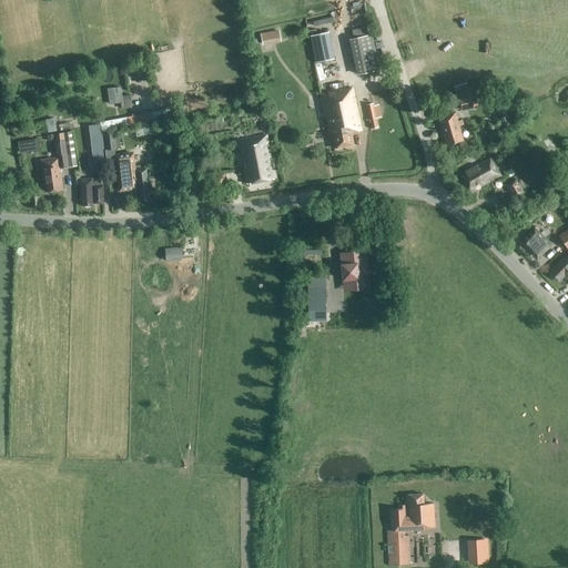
[(279,31),(260,34),(262,46),(281,42),(279,31)]
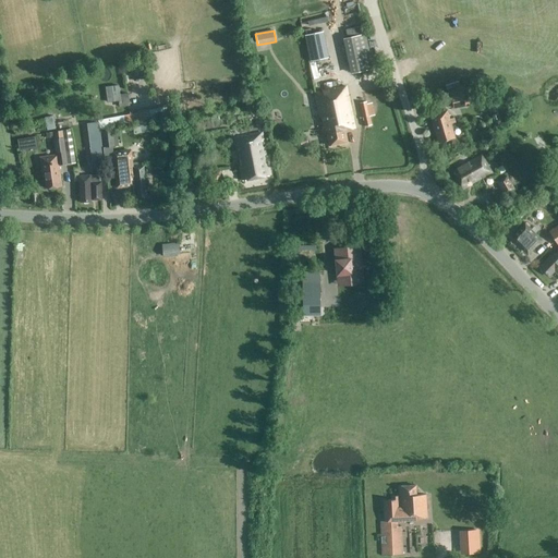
[(310,62),(327,59),(323,33),(305,36),(310,62)]
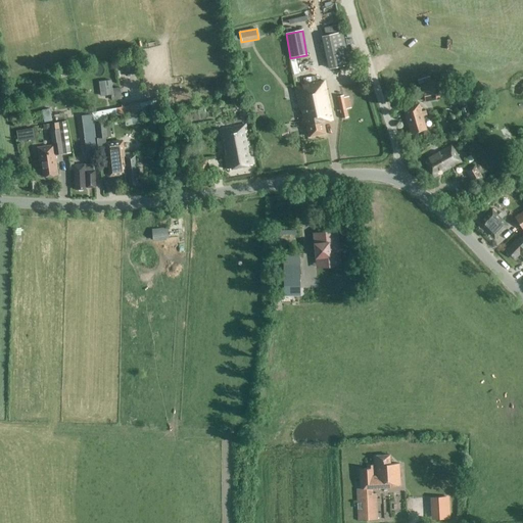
[(350,64),(342,32),(324,36),(331,68),(350,64)]
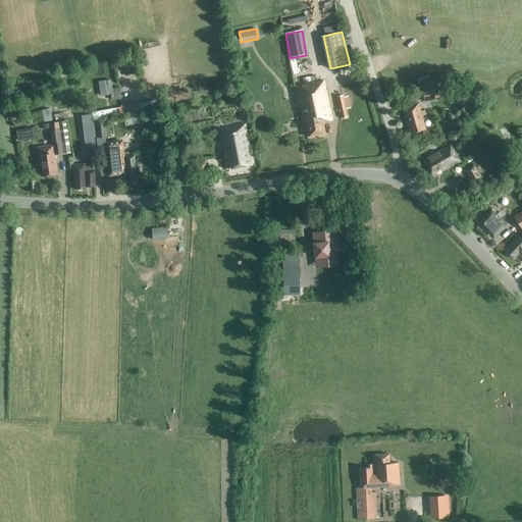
[(128,58),(131,75),(139,74),(137,57),(128,58)]
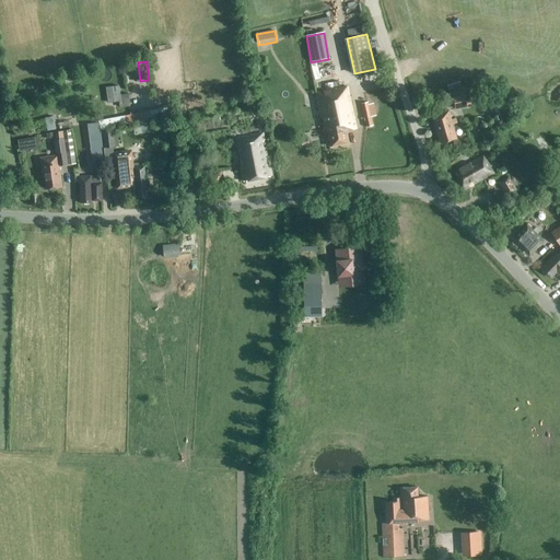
[(311,70),(314,80),(324,77),(322,67),(311,70)]
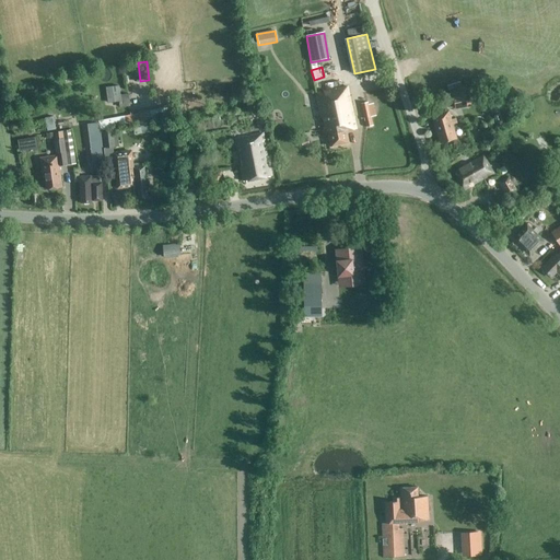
[(121,102),(120,90),(119,85),(105,88),(107,103),(121,102)]
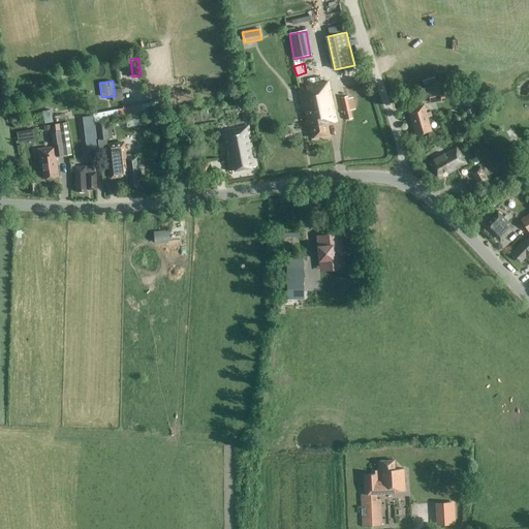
[(328,82),(298,89),(307,128),(310,127),(313,139),(330,135),(327,124),(337,122),(328,82)]
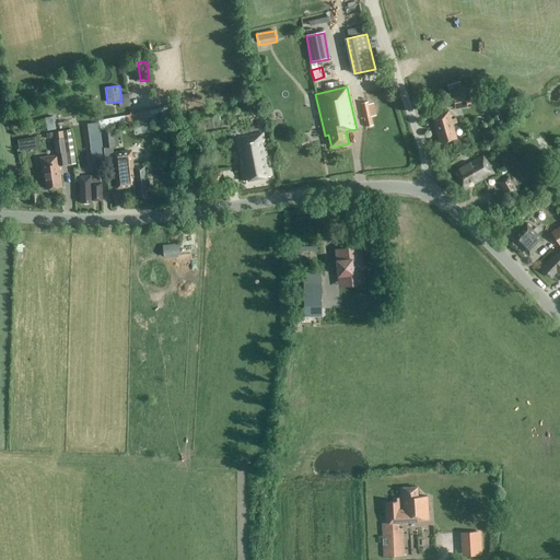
[(453,98),(455,109),(471,106),(469,95),(453,98)]
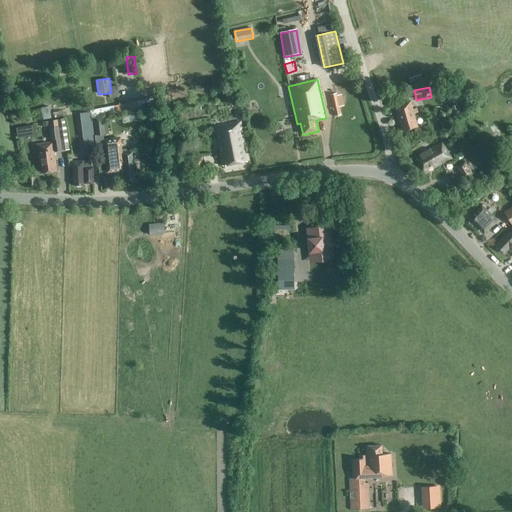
[(95,148),(91,119),(162,105),(160,89),(151,90),(152,98),(90,111),(90,113),(80,114),(84,149),(95,148)]
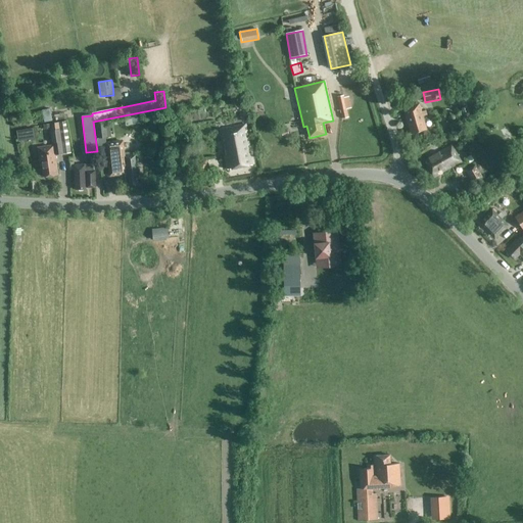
[(343,96),(337,97),(342,120),(348,117),(343,96)]
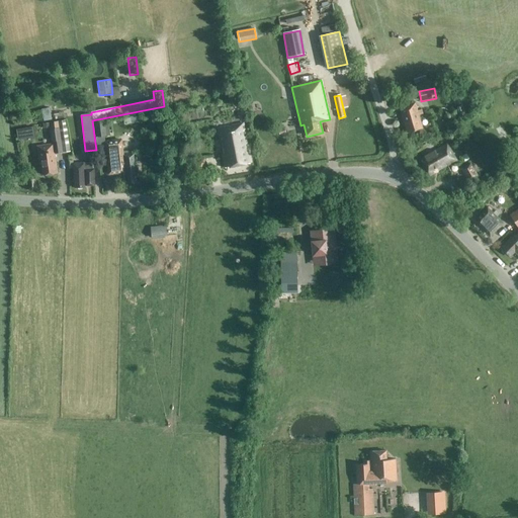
[(415,103),(400,107),(407,133),(422,128),(419,115),(422,114),(421,110),(418,111),(415,103)]
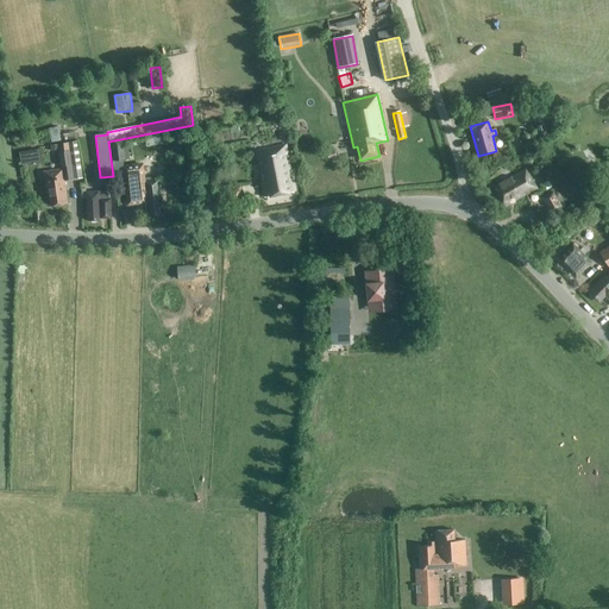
[(61,140),(57,126),(48,129),(51,143),(61,140)]
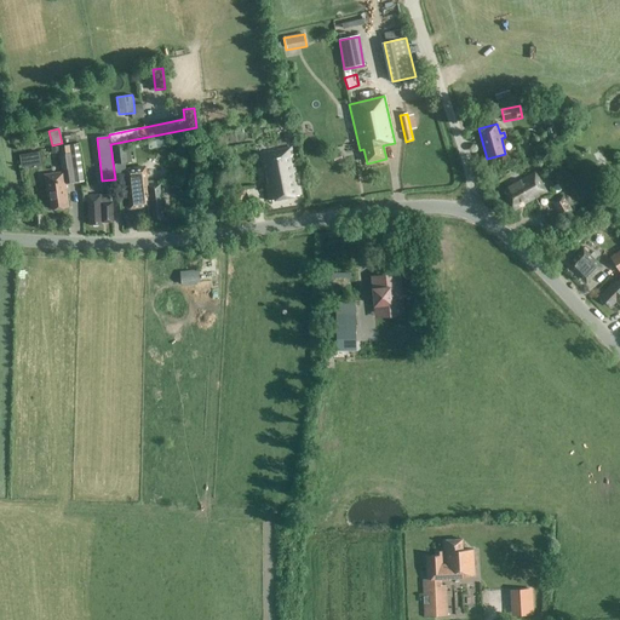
[(65,183),(74,182),(84,181),(78,144),(59,147),(63,172),(44,174),(47,197),(50,196),(52,210),(69,207),(65,183)]
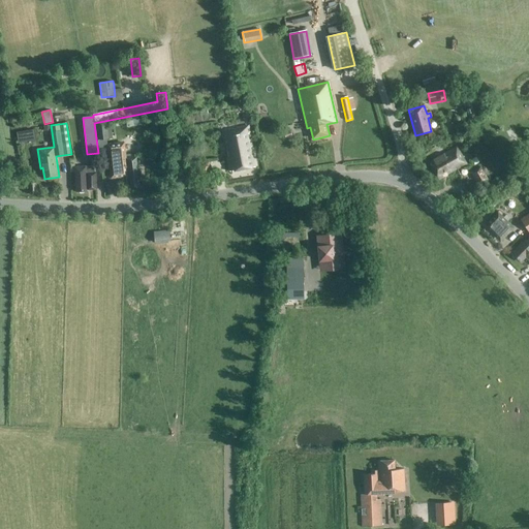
[(96,125),(97,141),(107,138),(106,124),(96,125)]
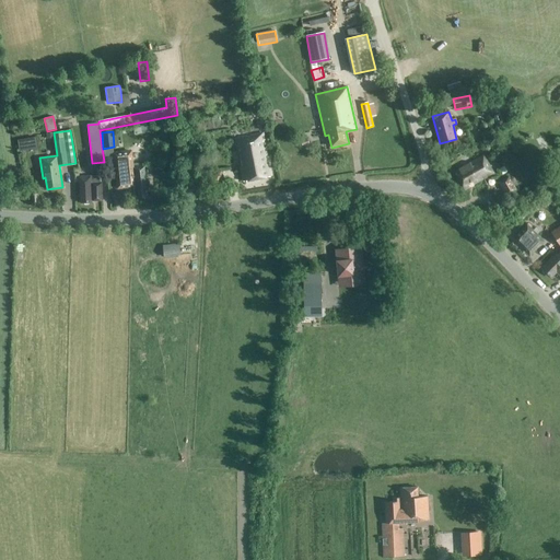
[(263,133),(234,139),(238,160),(242,159),(243,166),(240,167),(243,182),(271,176),(263,133)]
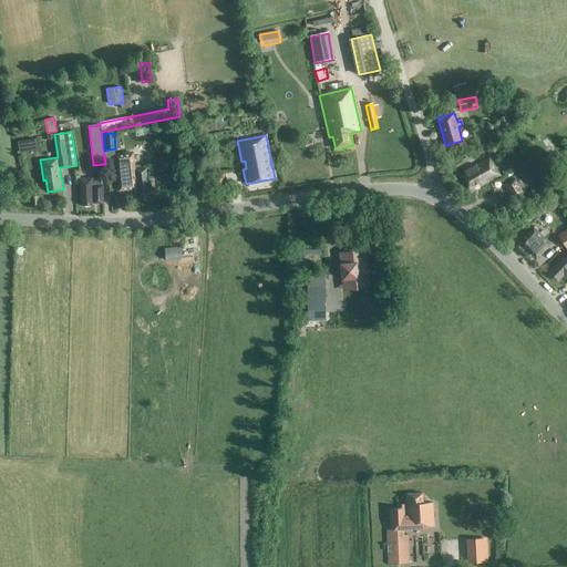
[(555,155),(562,177),(566,175),(566,157),(566,153),(555,155)]
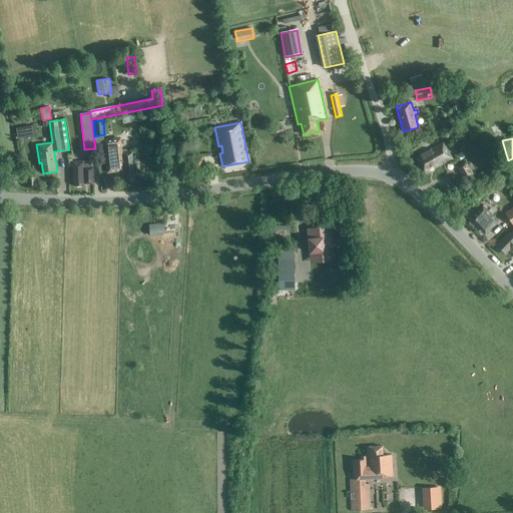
[(119,139),(103,141),(107,172),(122,171),(123,182),(135,180),(131,151),(121,152),(119,139)]
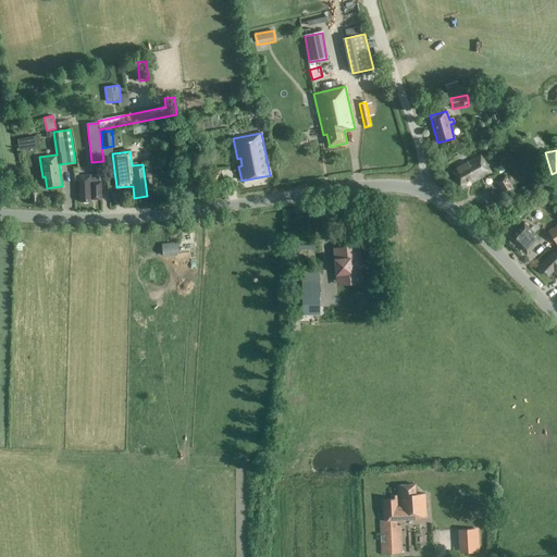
[(491,173),(481,156),(452,172),(461,189),(491,173)]
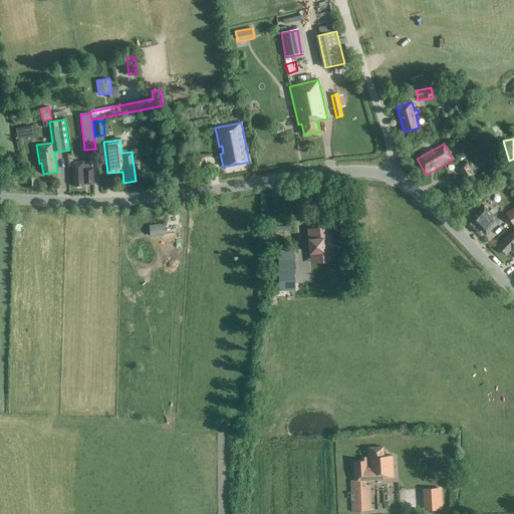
[(90,162),(72,163),(72,159),(68,160),(68,168),(73,168),(74,187),(84,187),(84,186),(94,185),(93,168),(91,169),(90,162)]
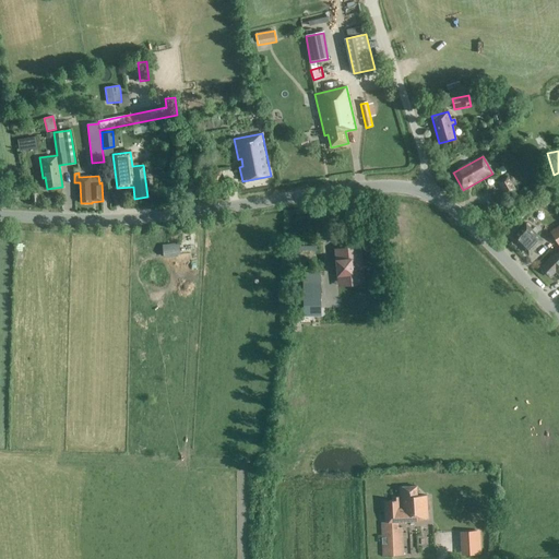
[(200,175),(202,187),(212,186),(210,173),(200,175)]
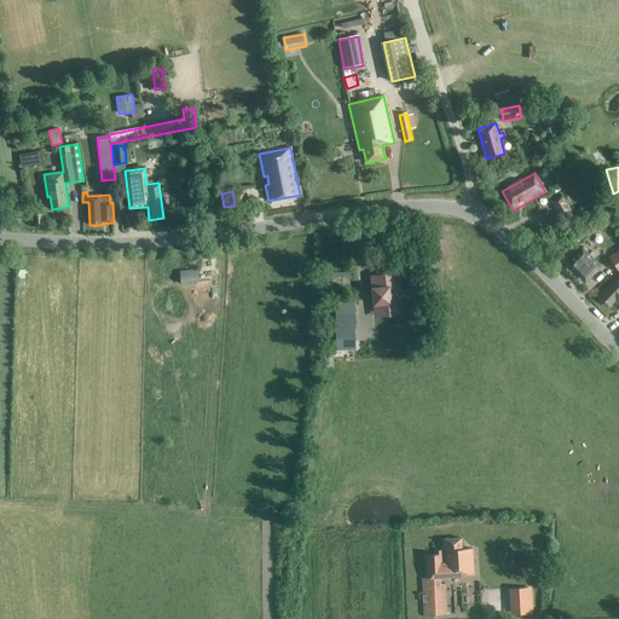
[(562,195),(551,202),(560,217),(571,212),(562,195)]
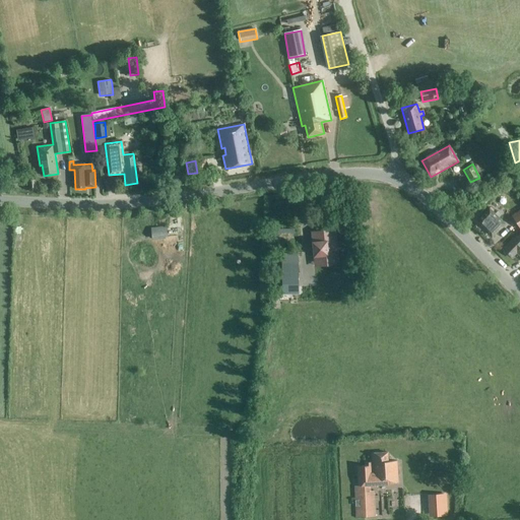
[(490,209),(476,221),(491,238),(505,224),(490,209)]
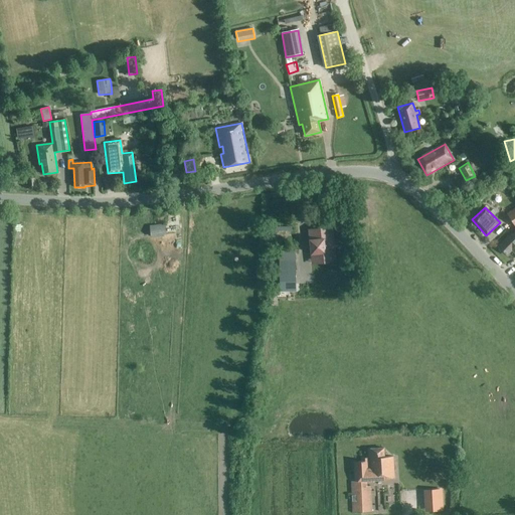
[(330,228),(313,230),(314,240),(311,241),(312,252),(315,251),(315,256),(333,255),(330,228)]
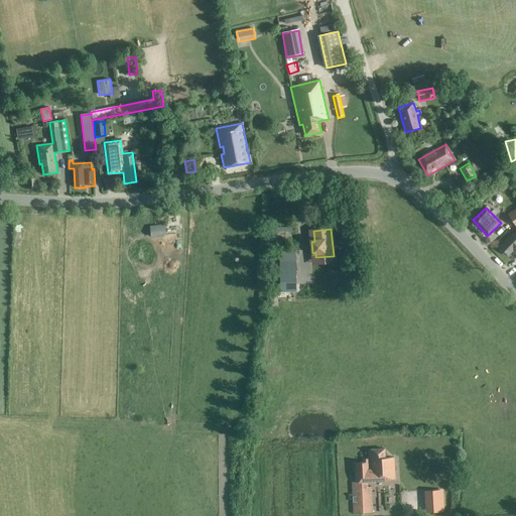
[(515,254),(515,232),(513,235),(513,234),(500,247),(508,255),(513,251),(515,254)]
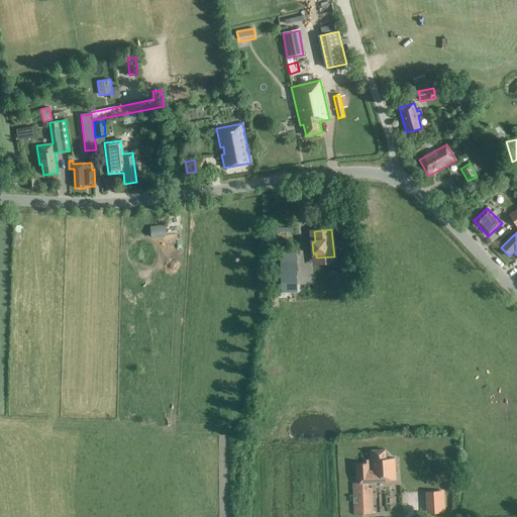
[(280,255),(281,293),(298,291),(297,252),(282,252),(282,255),(280,255)]
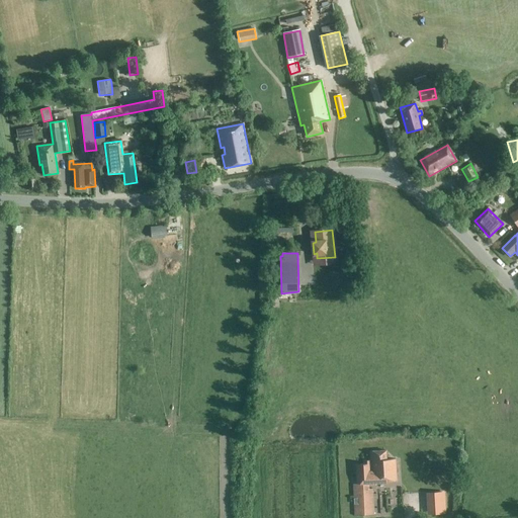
[(353,484),(355,516),(373,515),(371,482),(396,481),(395,459),(385,459),(385,450),(369,451),(370,460),(362,460),(363,464),(355,464),(356,484),(353,484)]
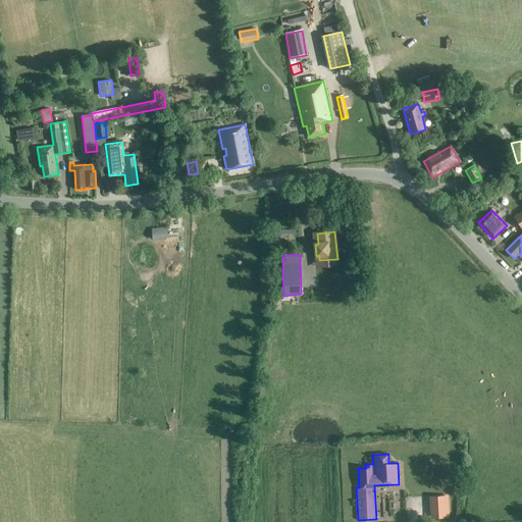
[(447,504),(447,496),(430,497),(431,505),(447,504)]
